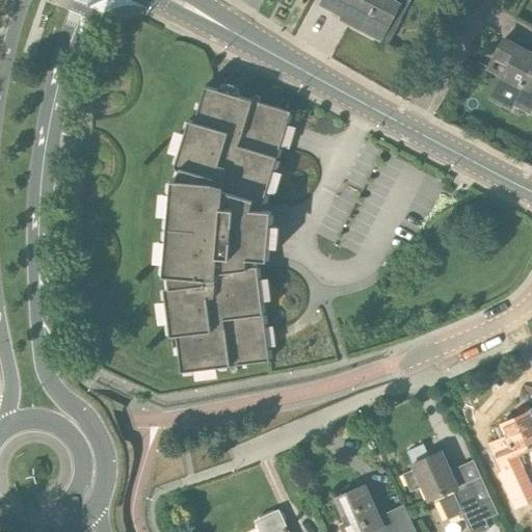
[(380,41),(399,4),(391,0),(324,0),(322,5),(350,21),(349,24),(380,41)]
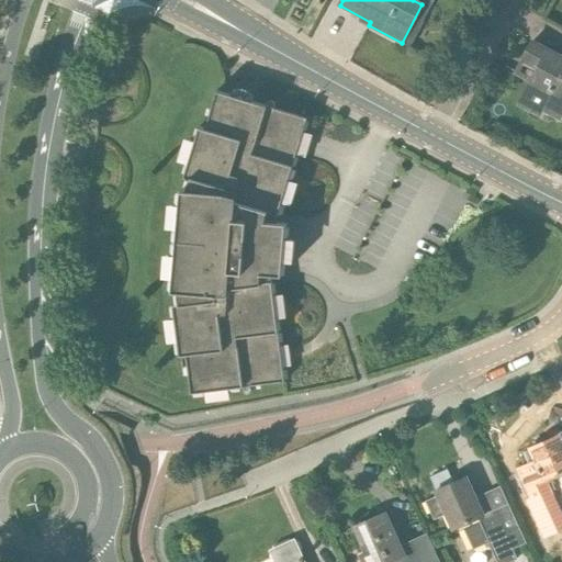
[(560,117),(561,113),(561,57),(532,42),(523,62),(538,69),(519,104),(542,115),(544,110),(560,117)]
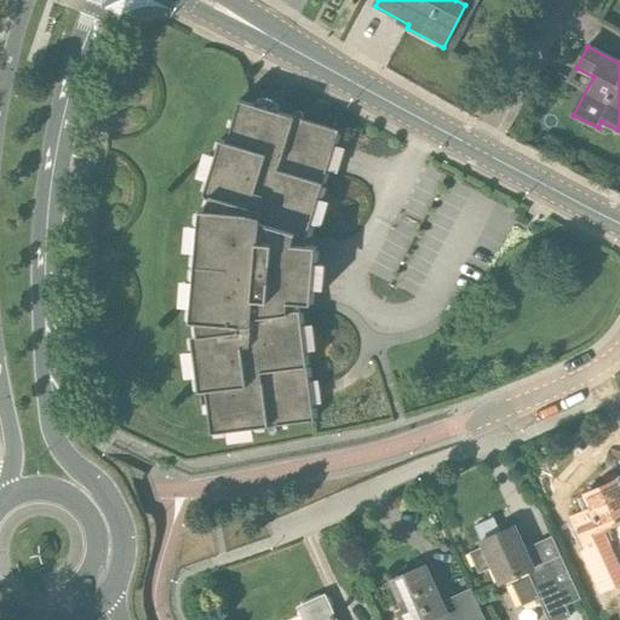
[(317,246),(306,245),(306,239),(339,131),(240,101),(228,141),(220,139),(204,195),(211,197),(207,208),(201,208),(191,321),(200,322),(199,334),(191,336),(199,392),(206,391),(211,435),(315,422),(300,310),(302,303),(313,304),(317,246)]
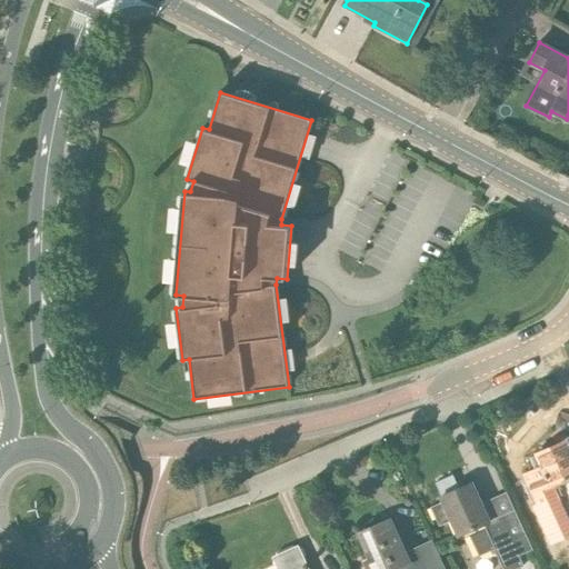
[(568,445),(568,446),(566,440),(537,453),(542,466),(522,475),(538,508),(559,498),(552,482),(568,475),(568,445)]
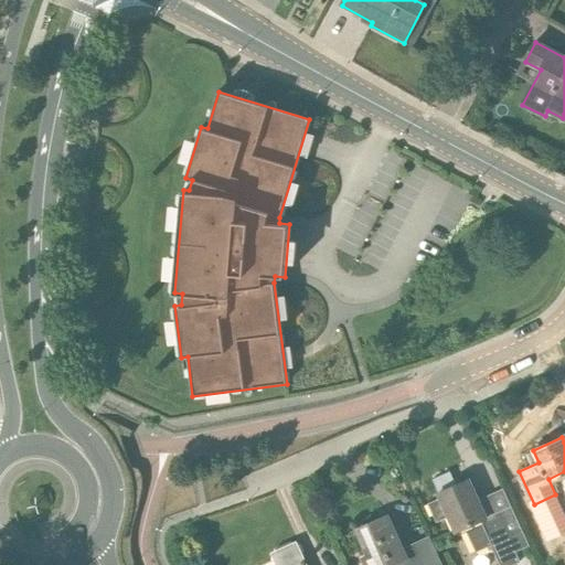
[(481,504),(470,479),(457,484),(455,479),(437,487),(439,493),(438,493),(440,498),(436,500),(444,516),(448,515),(456,532),(466,528),(476,551),(491,544),(500,564),(509,564),(520,561),(515,552),(529,546),(503,489),(489,496),(491,500),(481,504)]
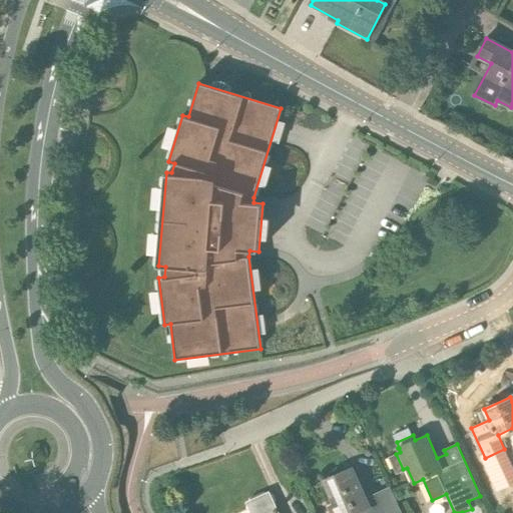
[(365,498),(352,470),(328,481),(338,503),(332,506),(333,509),(331,510),(332,512),(401,512),(390,487),(365,498)]
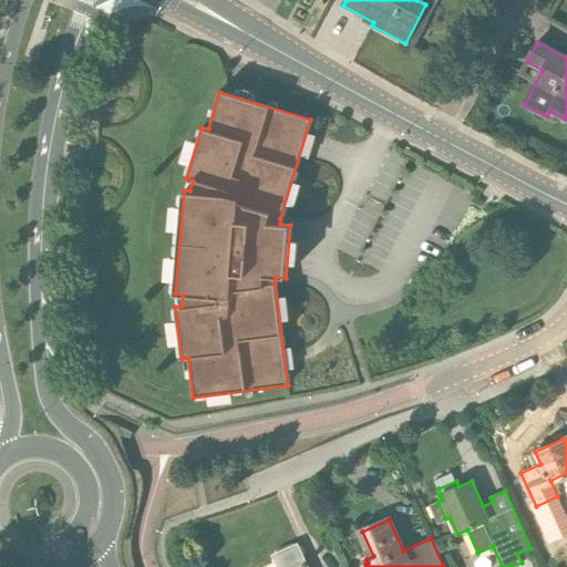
[(306,566),(297,547),(278,556),(282,566),(306,566)]
